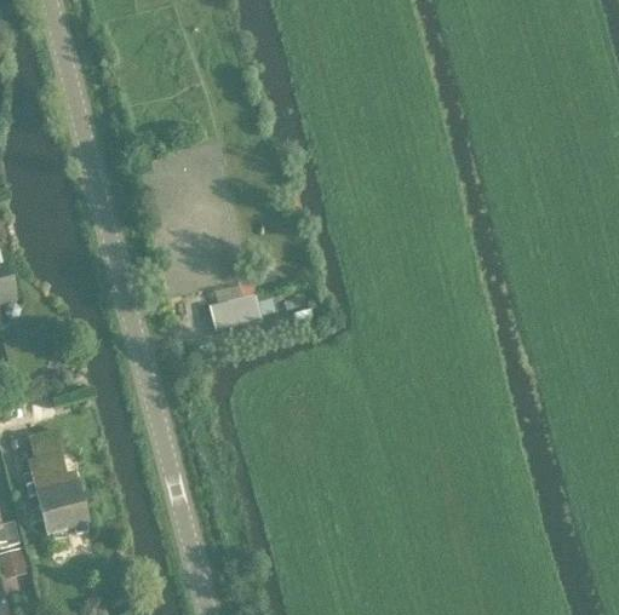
[(0,305),(19,302),(9,258),(0,259),(0,305)]
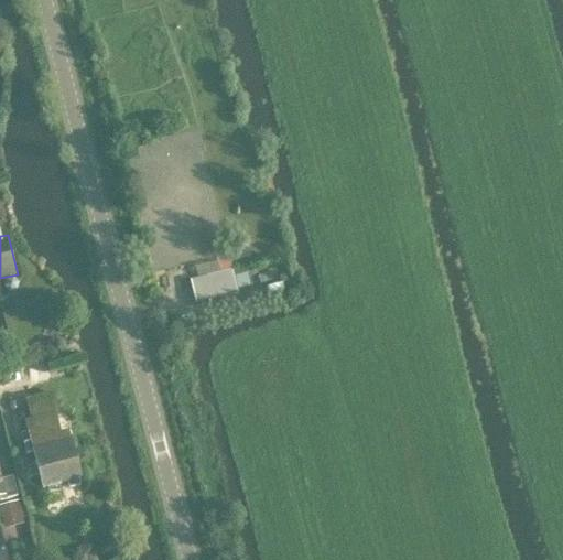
[(195,299),(238,290),(233,269),(191,278),(195,299)]
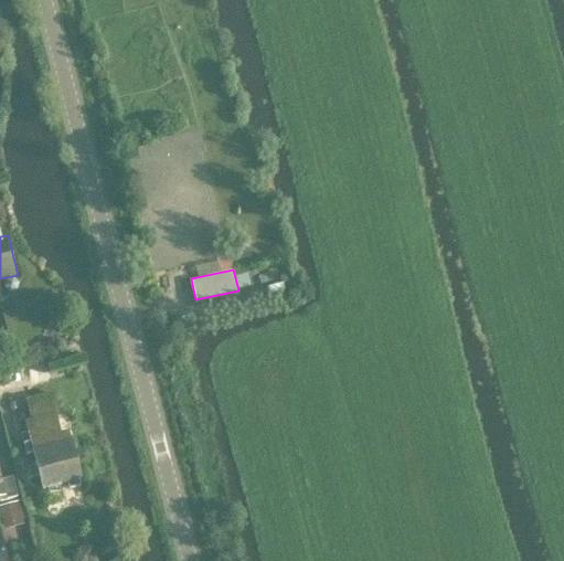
[(247,271),(234,273),(237,285),(249,283),(247,271)]
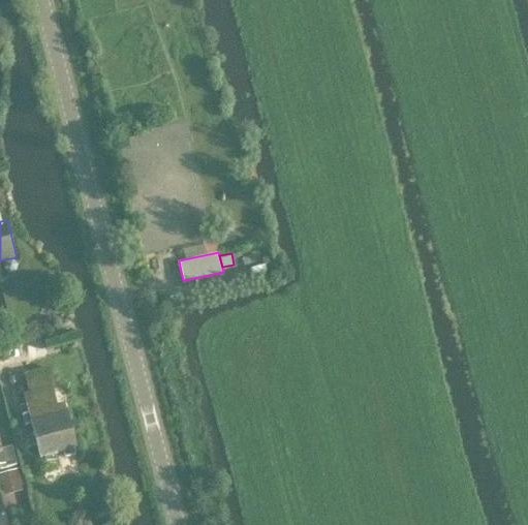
[(5,260),(4,266),(9,271),(17,270),(18,263),(13,258),(5,260)]
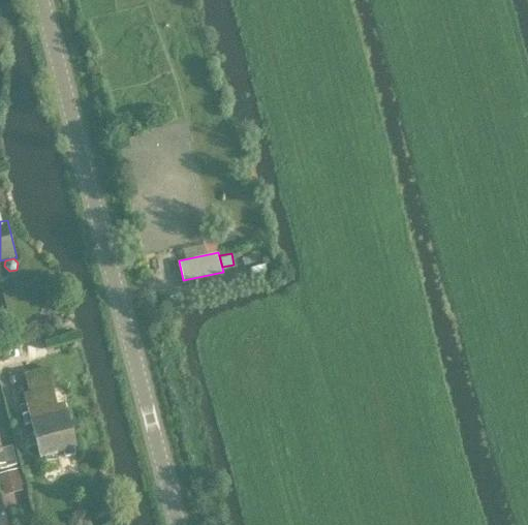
[(31,392),(25,393),(35,433),(33,436),(31,439),(31,443),(31,444),(37,442),(40,456),(47,455),(75,448),(64,403),(58,405),(55,392),(56,388),(51,366),(26,372),(31,392)]
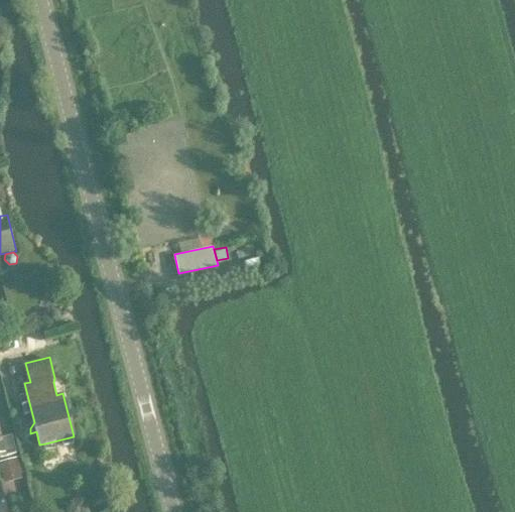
[(0,456),(16,453),(12,434),(0,436),(0,456)]
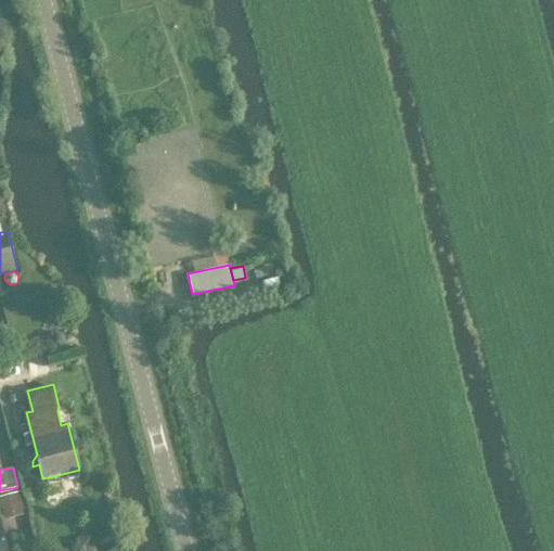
[(26,507),(22,489),(0,495),(0,497),(4,517),(24,513),(23,507),(26,507)]
